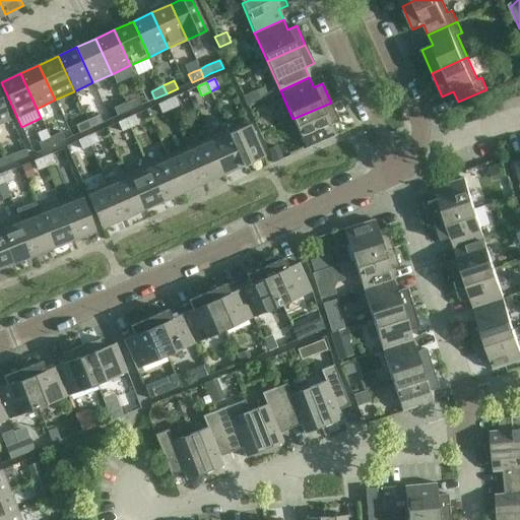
[(255,89),(242,95),(246,106),(260,100),(255,89)]
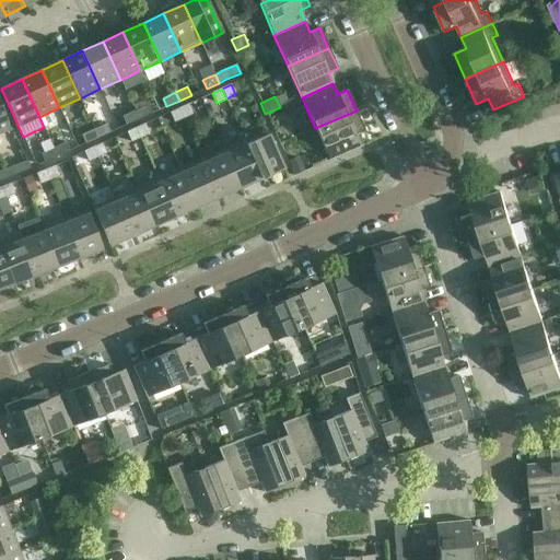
[(0,133),(11,130),(0,103),(0,133)]
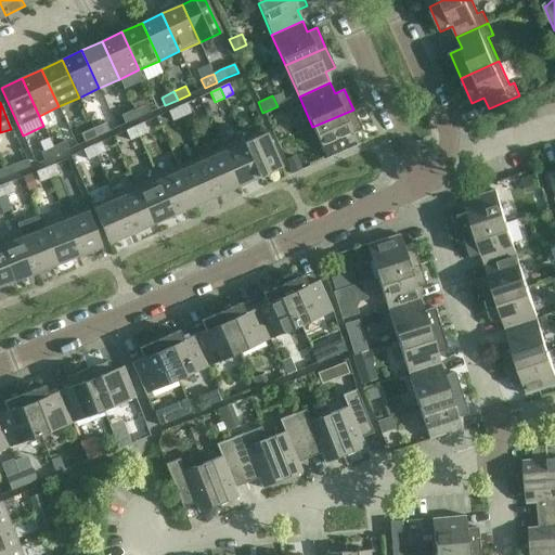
[(177,107),(181,117),(190,113),(185,103),(177,107)]
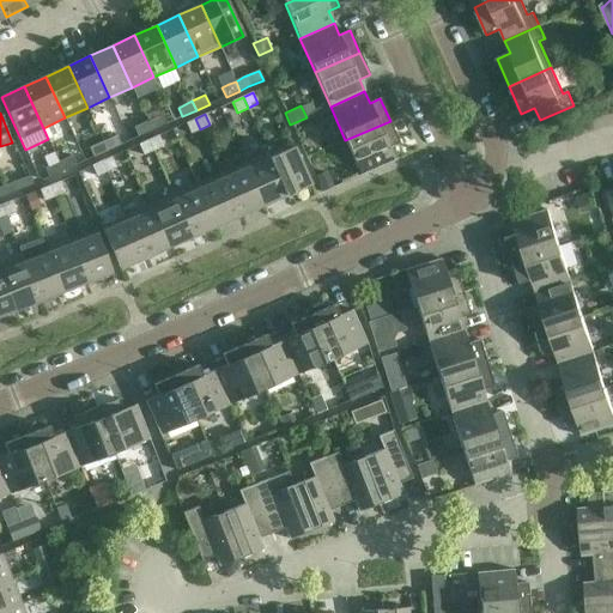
[(147,121),(152,131),(165,125),(161,115),(147,121)]
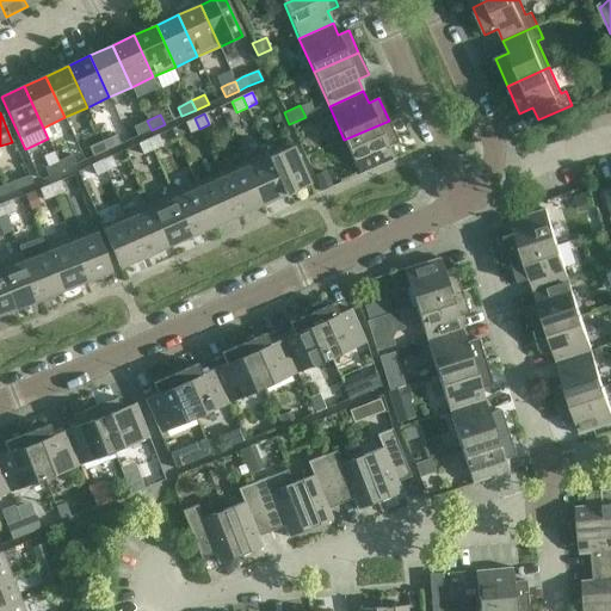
[(199,129),(195,118),(185,123),(190,134),(199,129)]
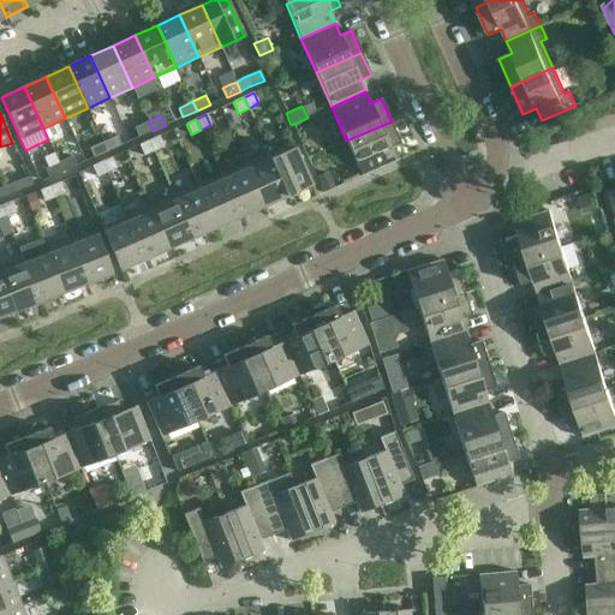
[(153,131),(148,121),(135,127),(138,137),(153,131)]
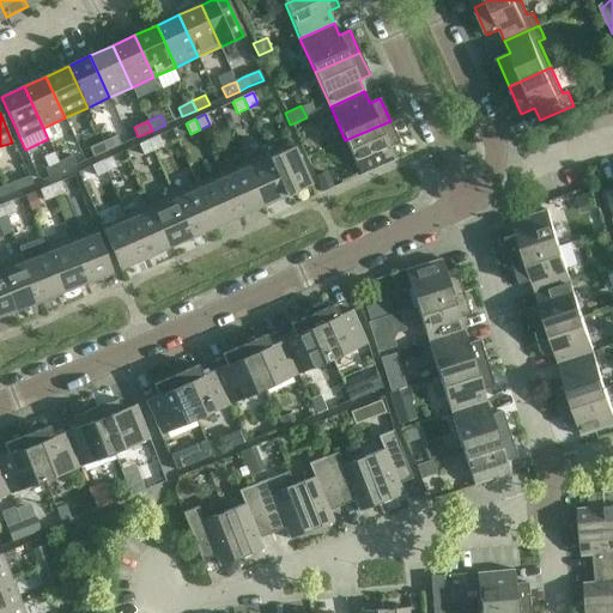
[(345,140),(360,175),(360,176),(395,161),(389,147),(400,143),(390,121),(345,140)]
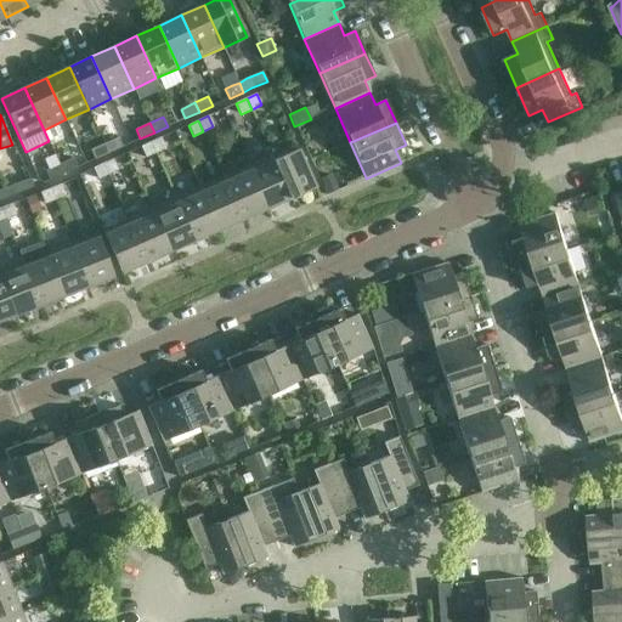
[(105,143),(108,153),(123,147),(118,137),(105,143)]
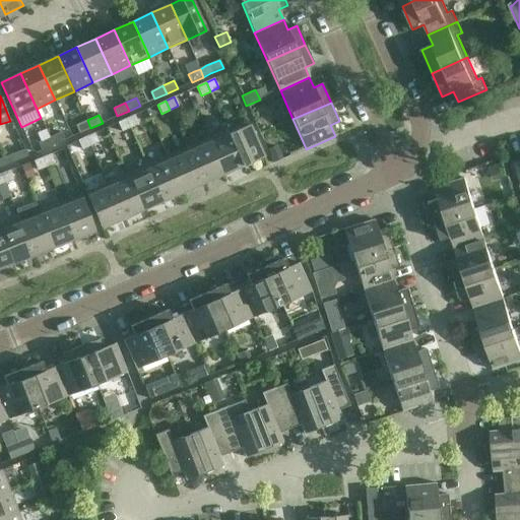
[(126,119),(130,128),(138,124),(134,115),(126,119)]
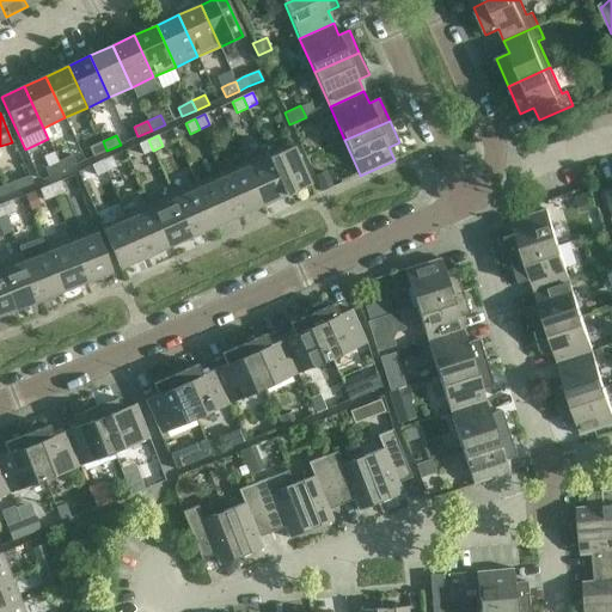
[(153,151),(148,140),(139,145),(144,154),(153,151)]
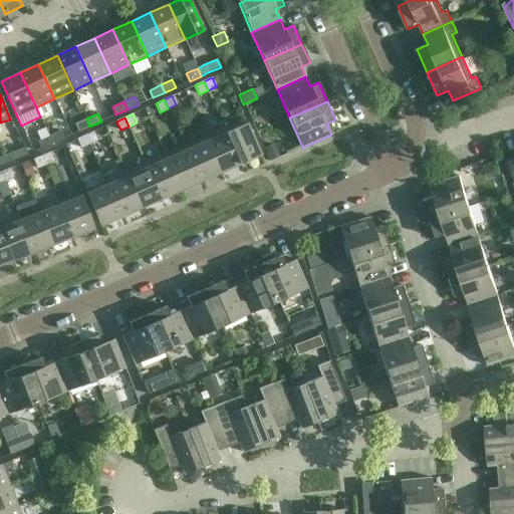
[(89,126),(86,118),(75,123),(78,132),(89,126)]
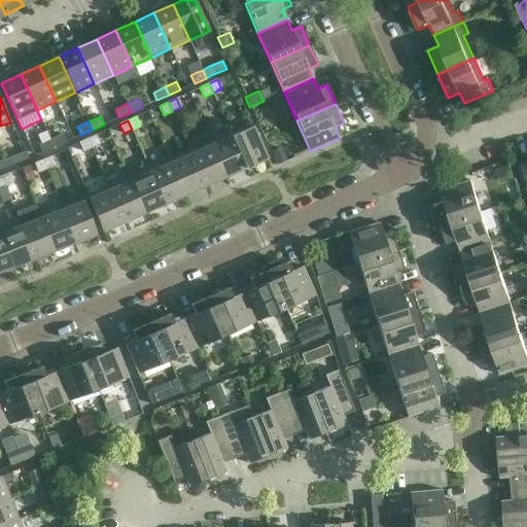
[(231,132),(246,168),(267,159),(251,123),(231,132)]
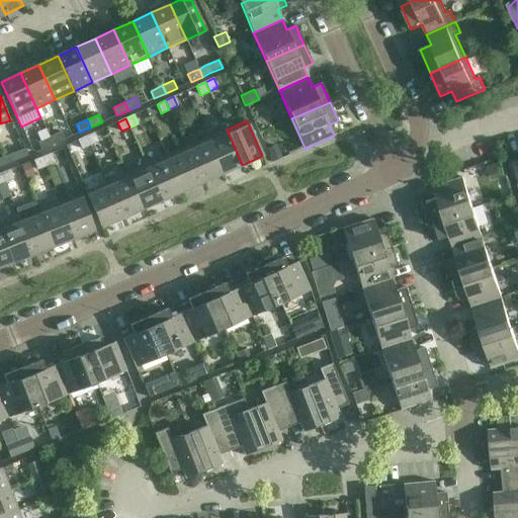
[(222,174),(242,165),(227,130),(206,139),(222,174)]
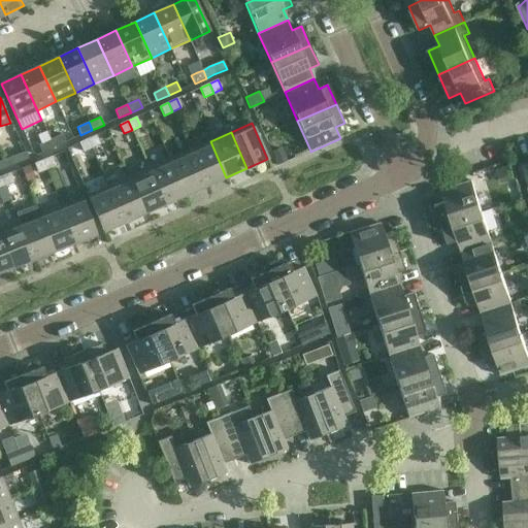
[(51,139),(54,147),(66,142),(62,134),(51,139)]
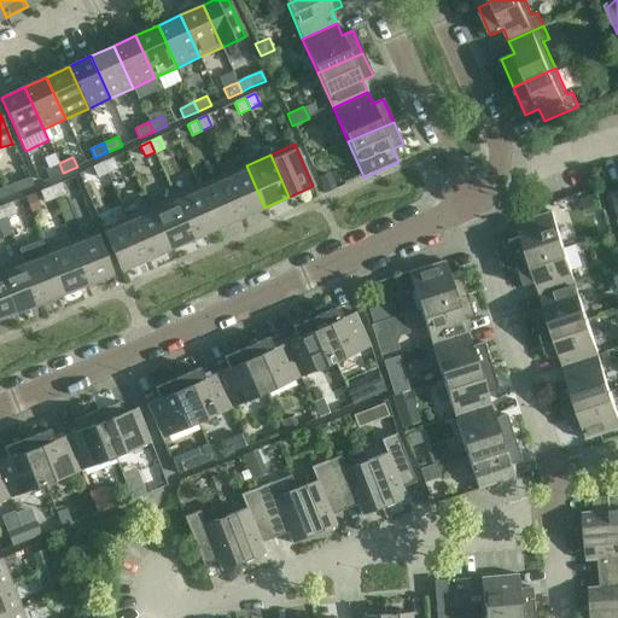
[(103,163),(108,174),(117,169),(112,158),(103,163)]
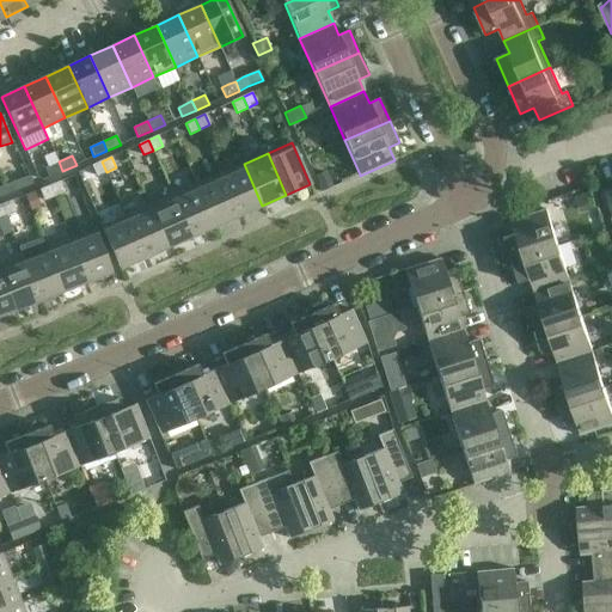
[(62,171),(59,161),(44,167),(49,177),(62,171)]
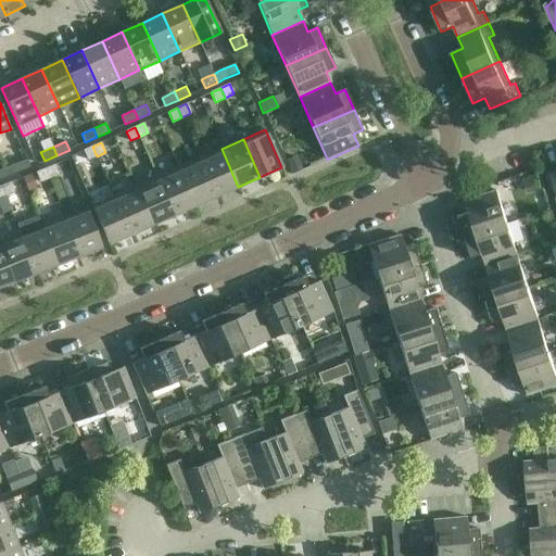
[(97,156),(92,147),(84,150),(88,160),(97,156)]
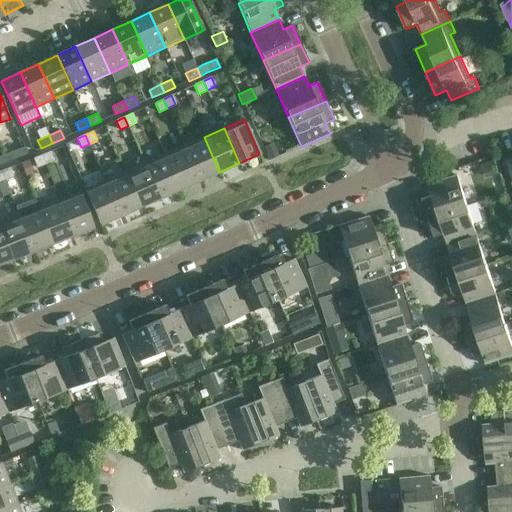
[(204,137),(184,146),(200,181),(219,172),(204,137)]
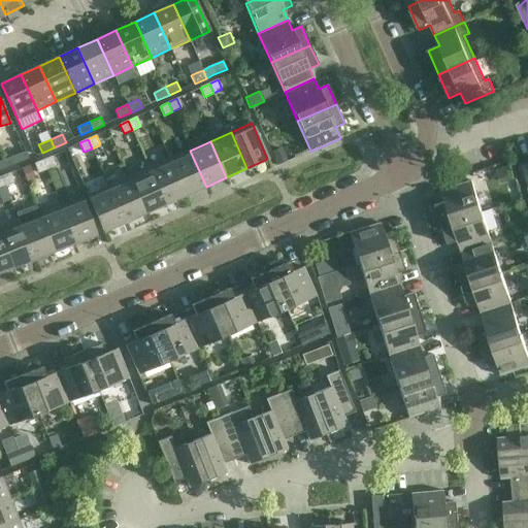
[(186,196),(197,191),(206,187),(190,151),(169,160),(186,196)]
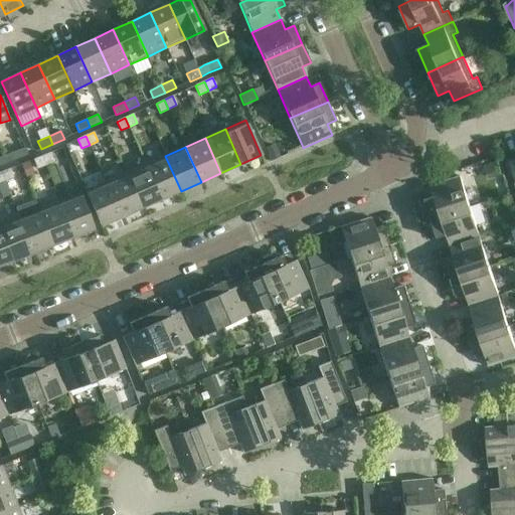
[(280,148),(268,153),(271,161),(284,155),(280,148)]
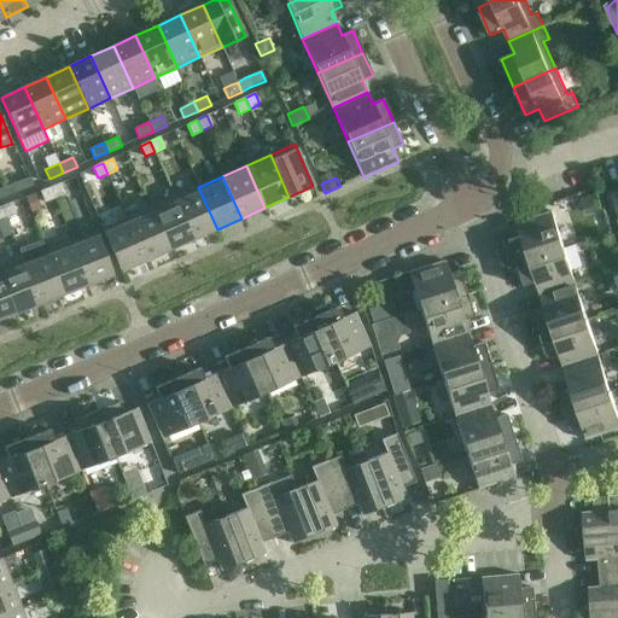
[(17,180),(1,186),(6,197),(21,191),(17,180)]
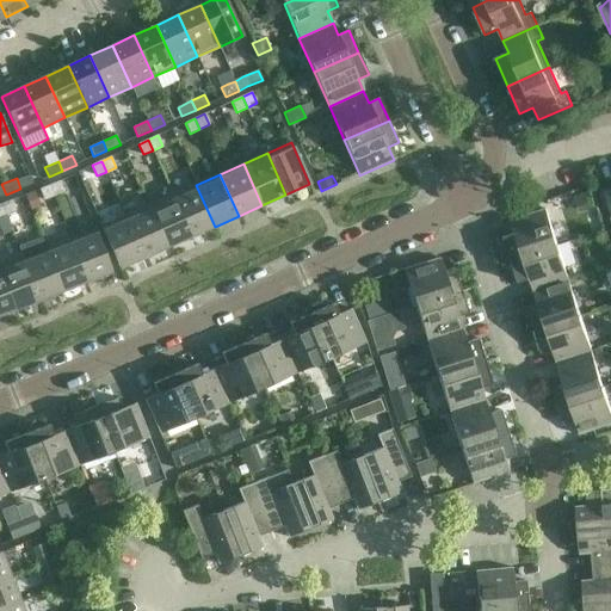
[(49,185),(54,196),(63,192),(60,181),(49,185)]
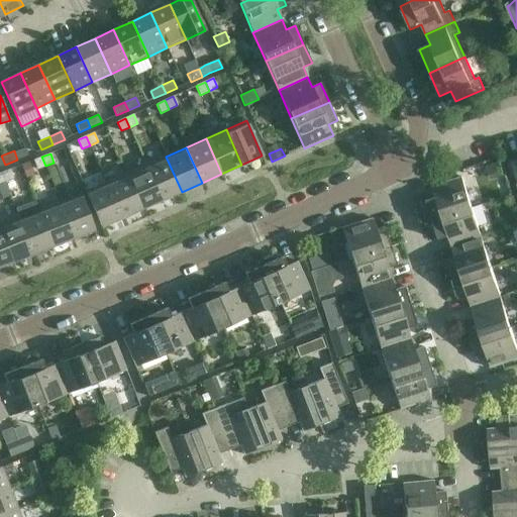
[(45,166),(41,157),(33,160),(37,170),(45,166)]
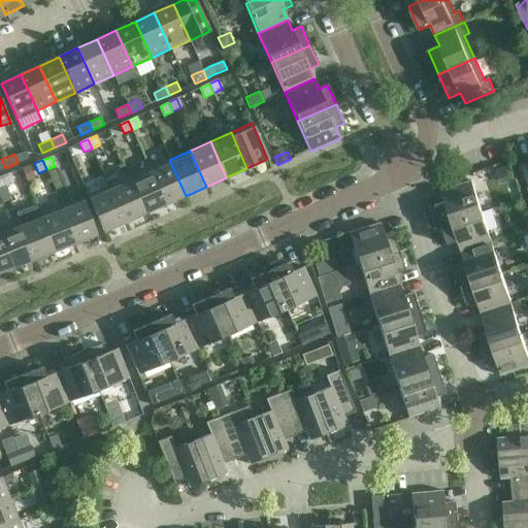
[(165,204),(186,196),(169,160),(150,168),(165,204)]
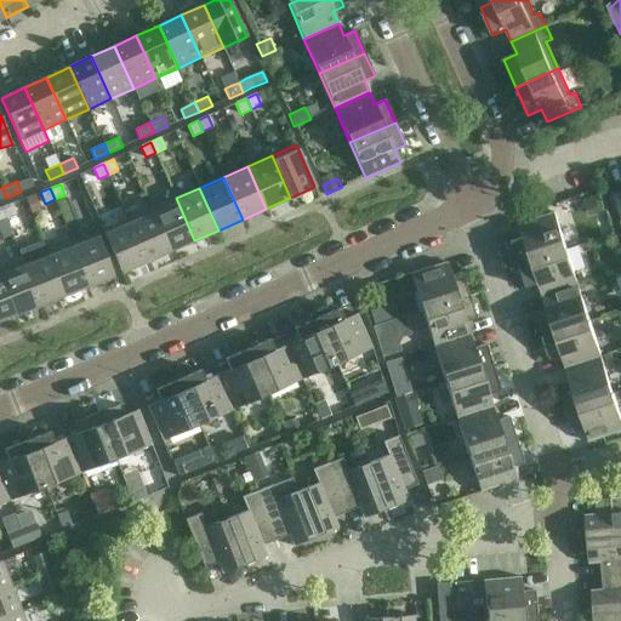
[(598,197),(586,201),(591,212),(602,209),(598,197)]
